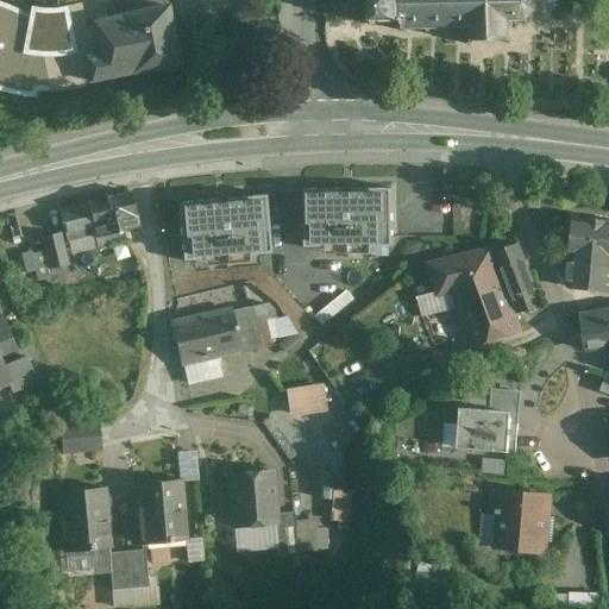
[(137,0),(140,13),(121,17),(121,18),(87,23),(81,5),(32,10),(0,2),(0,86),(31,94),(132,74),(133,74),(180,64),(168,7),(167,7),(164,0),(137,0)]
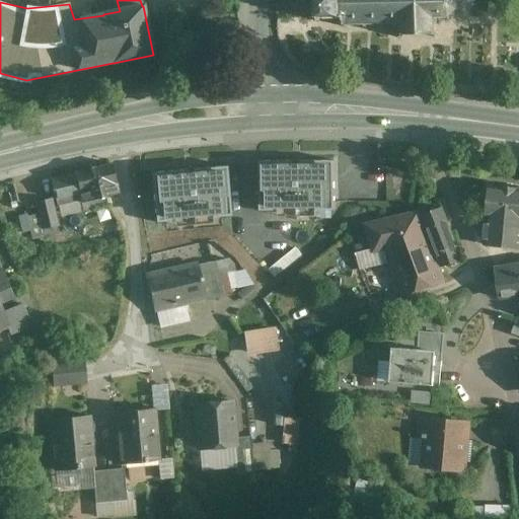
[(316,0),(317,5),(317,17),(313,17),(314,21),(317,21),(317,25),(321,25),(321,21),(343,20),(343,22),(340,22),(340,25),(344,25),(344,27),(345,27),(346,30),(349,30),(349,26),(364,26),(364,30),(368,30),(368,26),(383,26),(383,29),(387,29),(386,25),(403,25),(403,35),(399,41),(401,43),(405,38),(432,38),(437,43),(439,41),(434,35),(434,19),(446,19),(448,24),(451,23),(449,18),(456,11),(461,13),(462,10),(458,8),(457,0),(316,0)]
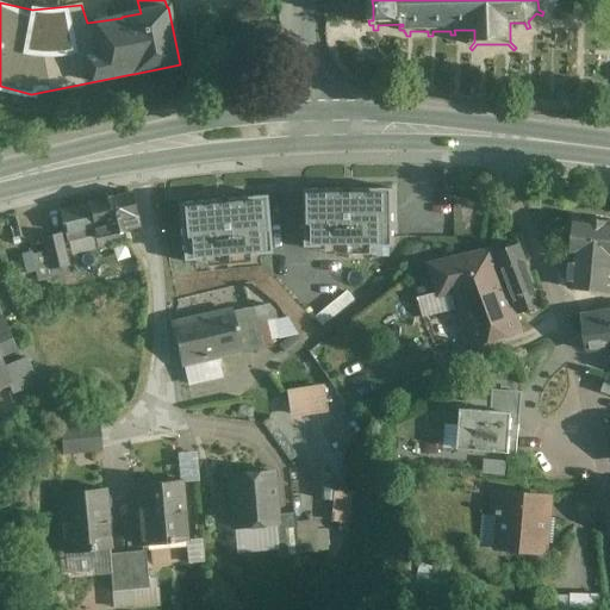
[(344,190),(304,191),(305,249),(327,249),(327,243),(371,243),(372,248),(393,248),(392,190),(352,190),(352,197),(344,197),(344,190)]
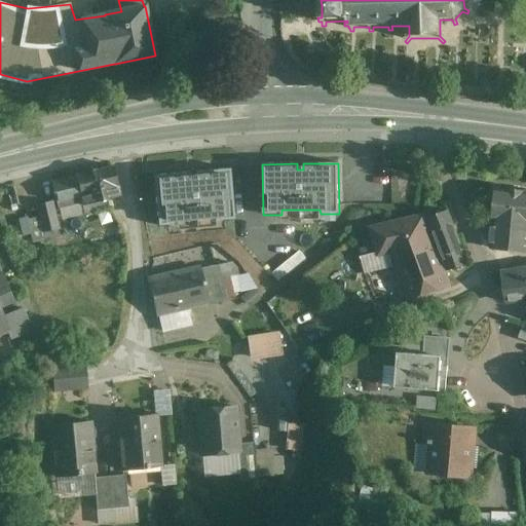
[(114,166),(76,176),(81,198),(83,205),(107,200),(121,196),(114,166)]
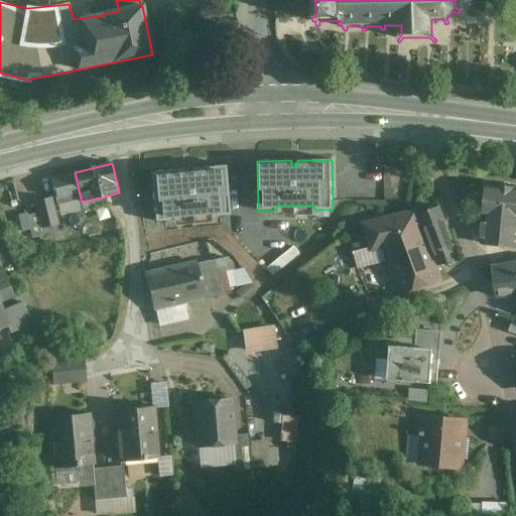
[(191,174),(185,174),(185,169),(151,172),(155,222),(173,221),(173,217),(211,213),(212,217),(230,215),(226,165),(191,169),(191,174)]
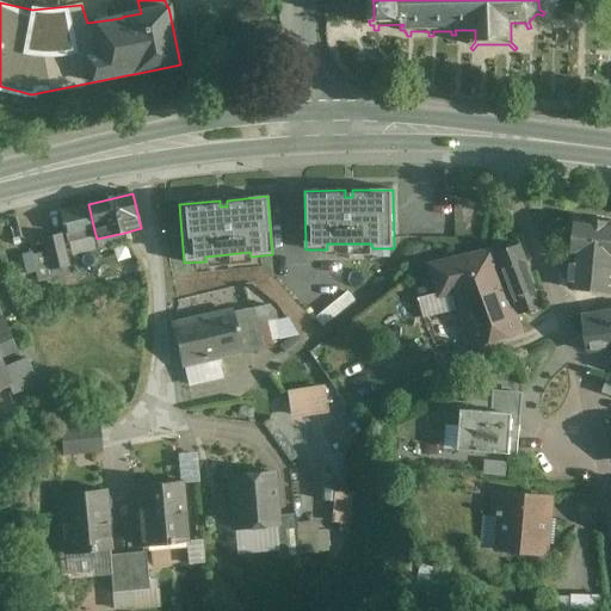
[(88,205),(61,211),(67,238),(94,230),(88,205)]
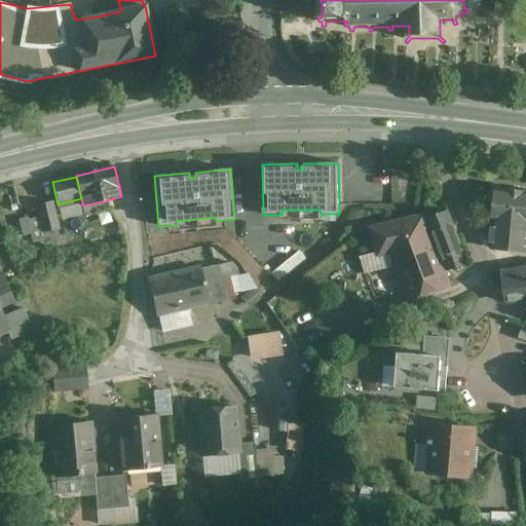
[(525,191),(495,188),(492,221),(493,221),(490,249),(525,252),(525,191)]
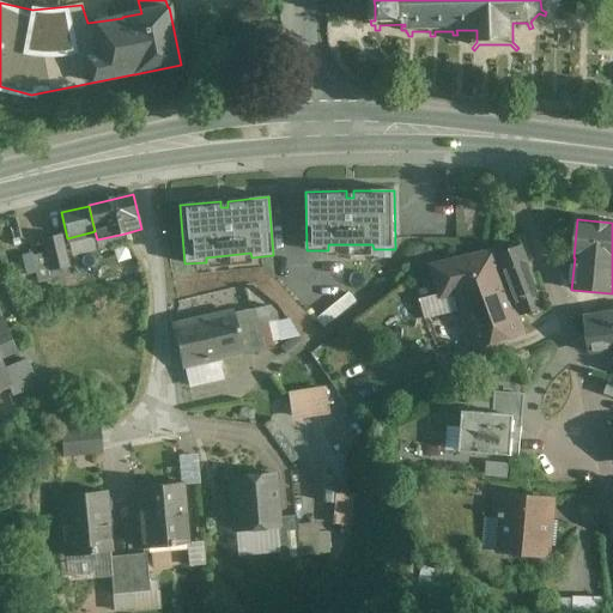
[(125,234),(97,240),(99,249),(127,243),(125,234)]
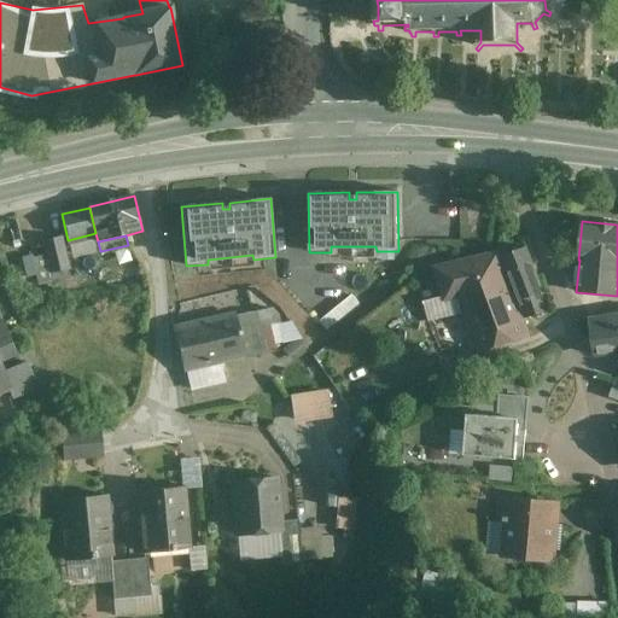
[(69,270),(60,238),(44,242),(52,274),(69,270)]
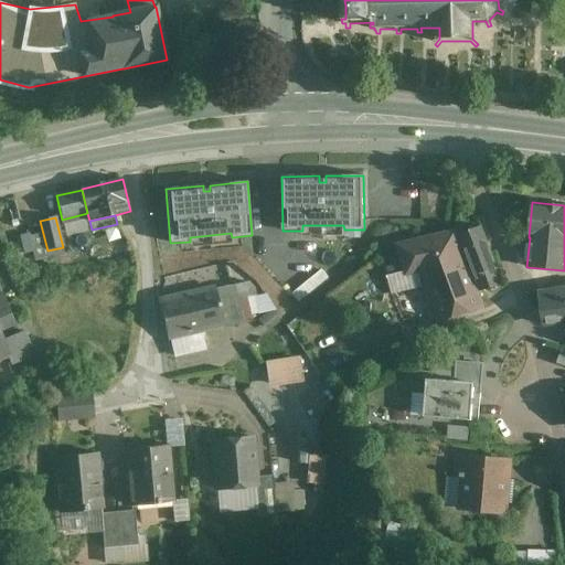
[(503,285),(480,228),(459,234),(481,291),(503,285)]
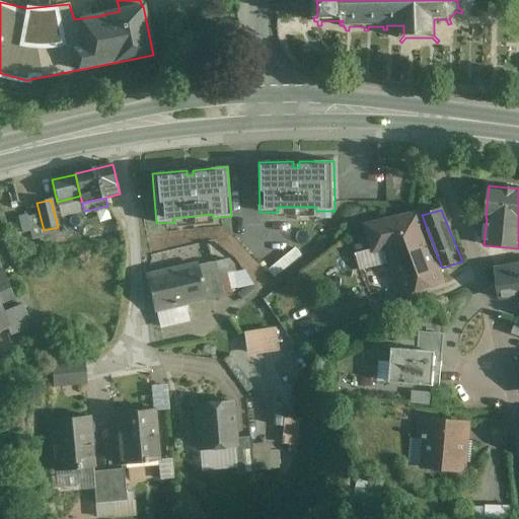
[(421,215),(368,227),(381,268),(392,265),(401,295),(442,283),(437,270),(440,269),(421,215)]
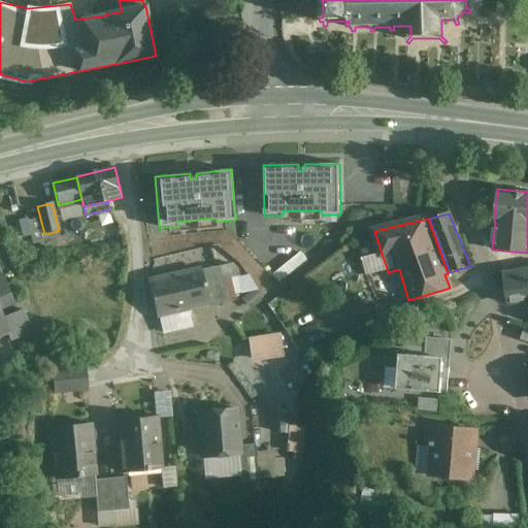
[(217,266),(200,270),(207,304),(206,305),(206,308),(225,304),(219,279),(217,266)]
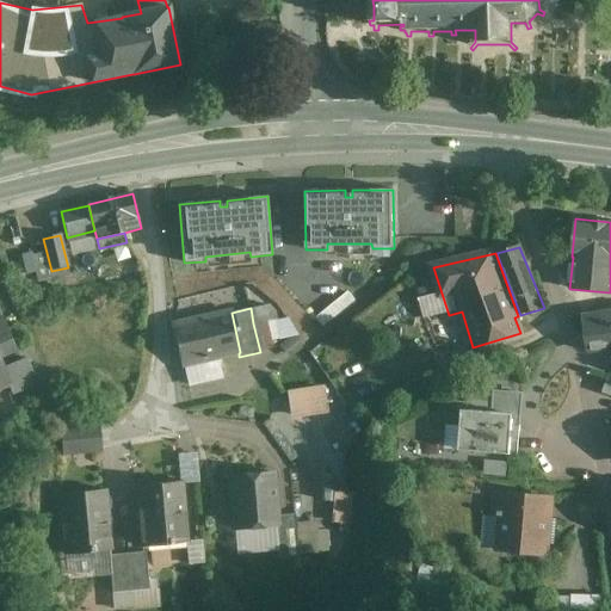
[(610,310),(581,316),(587,352),(605,349),(606,356),(610,355),(610,310)]
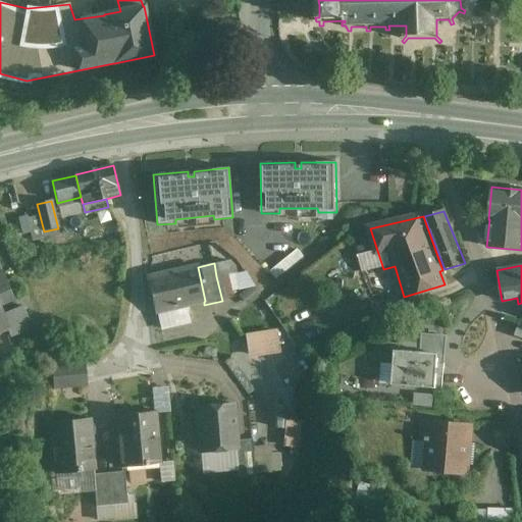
[(197,266),(148,277),(156,312),(204,302),(205,301),(198,267),(197,266)]
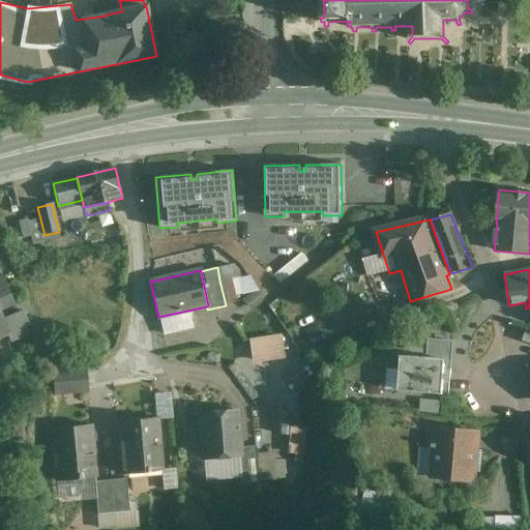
[(0,335),(7,333),(8,335),(8,334),(11,341),(31,332),(22,311),(18,313),(2,275),(0,276),(0,335)]
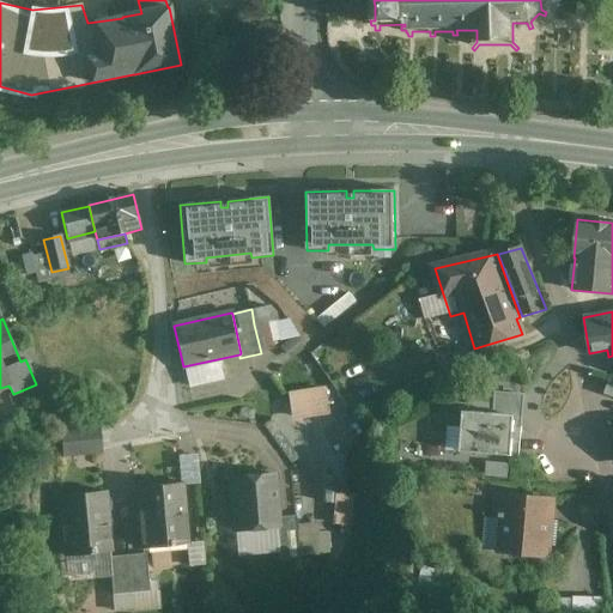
[(268,322),(254,325),(261,353),(274,350),(268,322)]
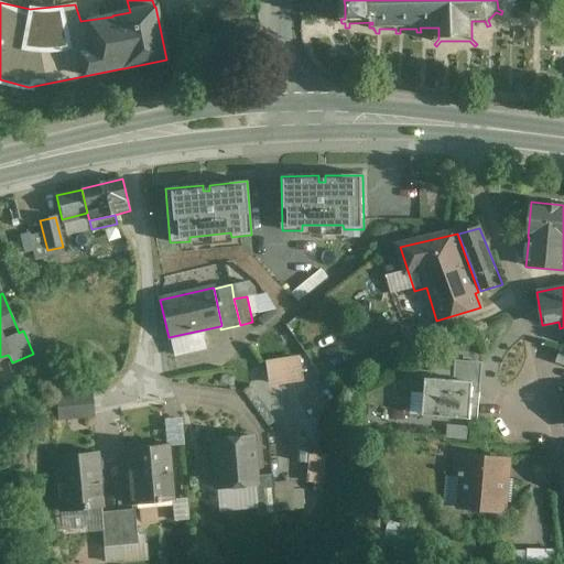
[(375,334),(333,351),(344,375),(384,357),(375,334)]
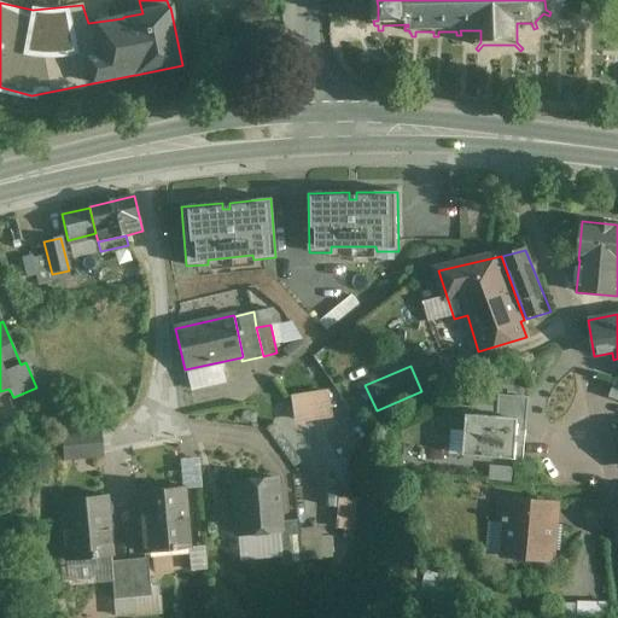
[(292,391),(293,419),(332,417),(331,390),(292,391)]
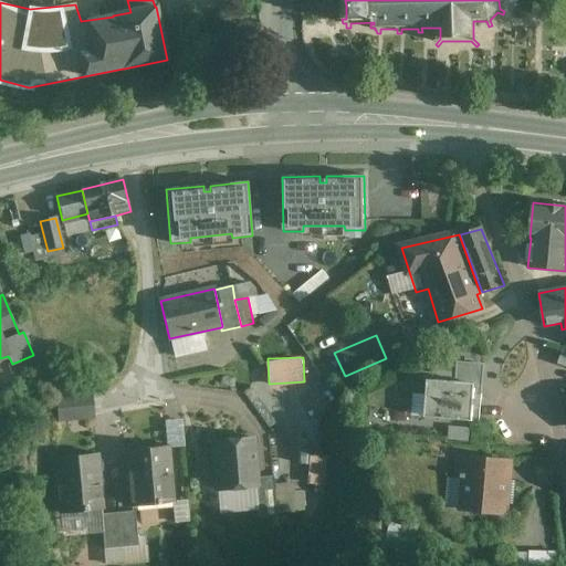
[(483,418),(485,379),(431,377),(430,392),(416,391),(415,416),(483,418)]
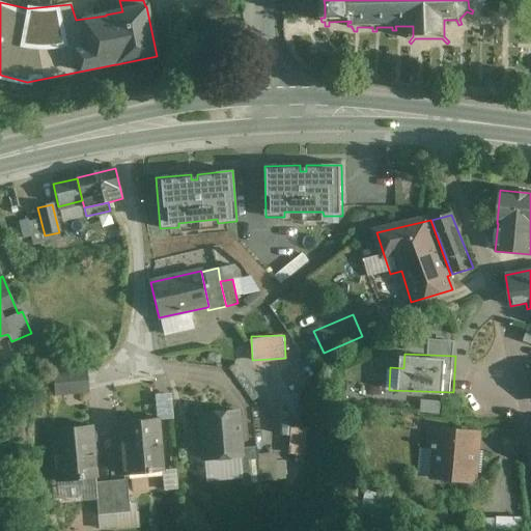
[(86,367),(53,370),(55,397),(89,394),(86,367)]
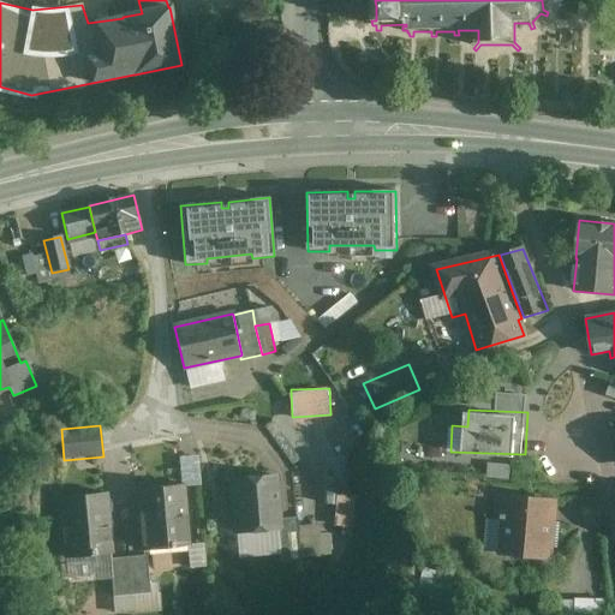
[(199,454),(183,455),(184,467),(191,466),(192,483),(201,483),(199,454)]
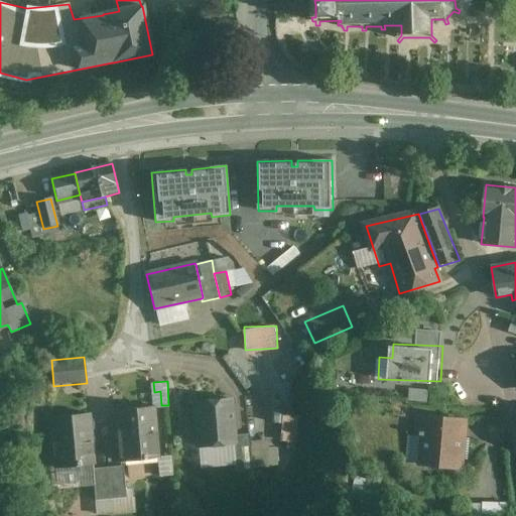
[(231,400),(195,403),(199,447),(234,444),(235,443),(235,436),(231,400)]
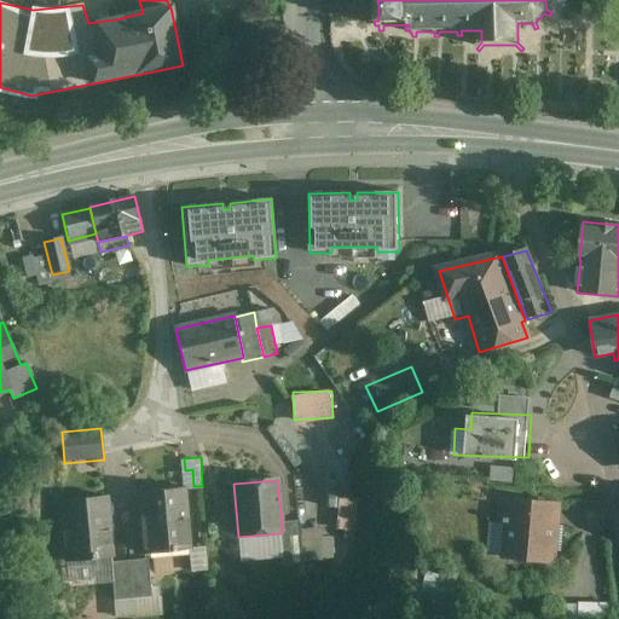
[(185,489),(139,493),(145,554),(191,550),(185,489)]
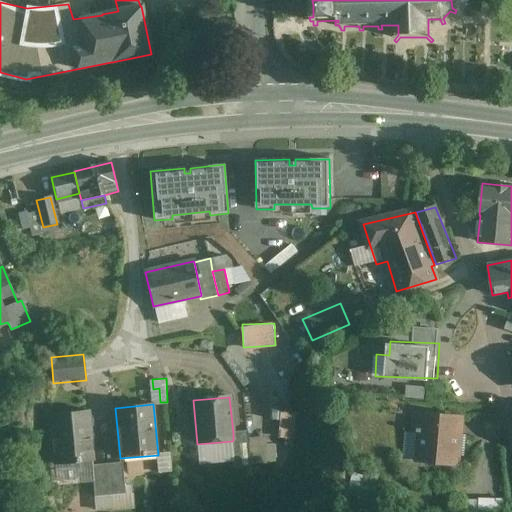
[(88,411),(50,415),(55,465),(93,461),(88,411)]
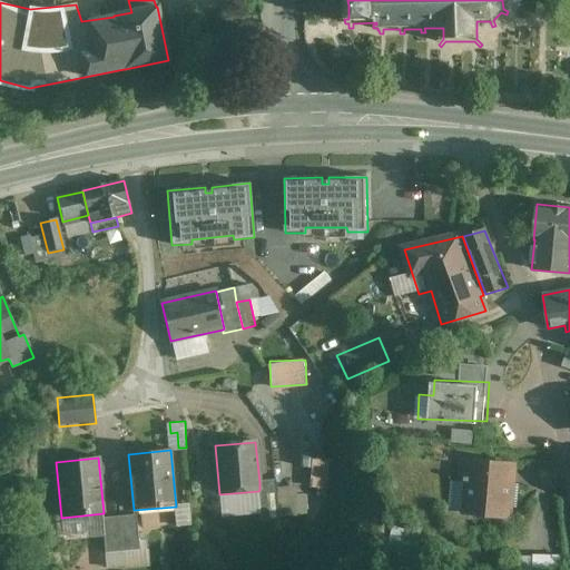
[(312,487),(327,488),(328,459),(314,458),(312,487)]
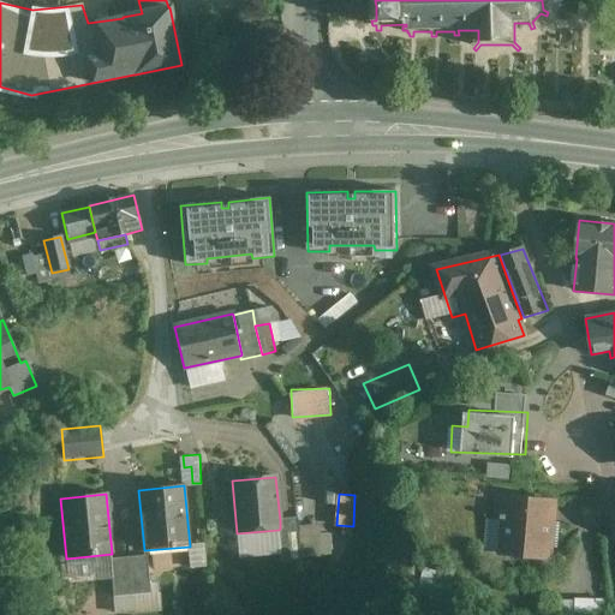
[(553,505),(496,500),(494,520),(505,521),(502,551),(548,555),(550,539),(557,541),(559,524),(551,524),(553,505)]
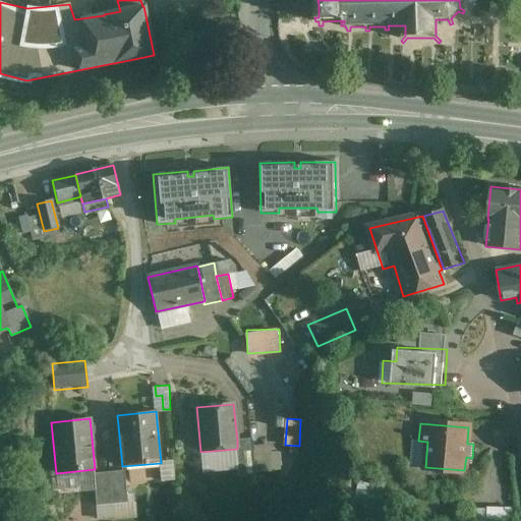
[(252,439),(237,441),(237,448),(236,449),(238,477),(256,475),(252,439)]
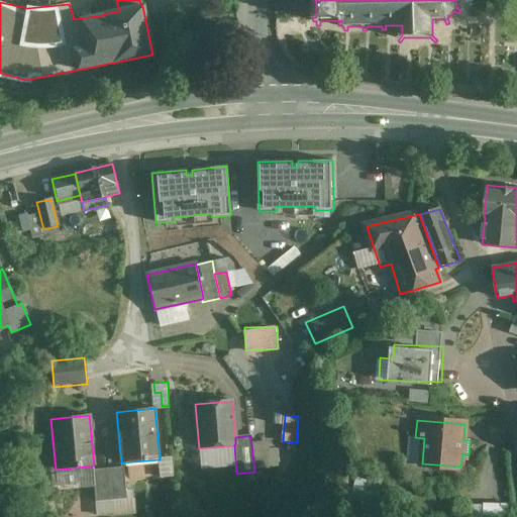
[(123,468),(109,469),(112,501),(126,500),(125,492),(123,468)]
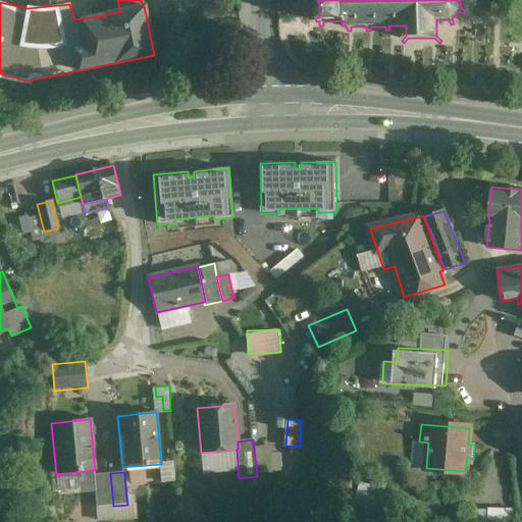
[(110,473),(96,474),(99,507),(113,506),(110,473)]
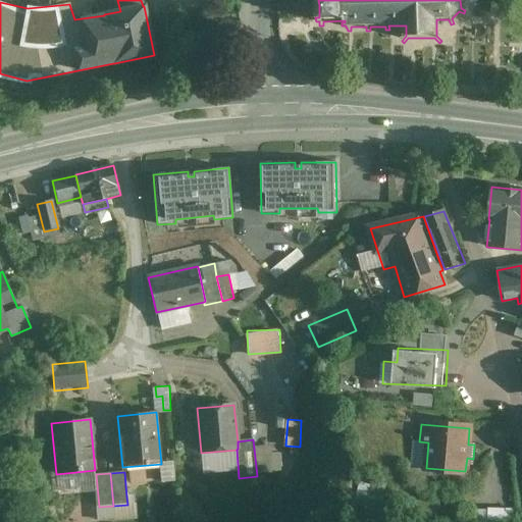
[(127,505),(113,506),(114,519),(114,521),(138,519),(137,504),(135,504),(134,496),(126,497),(127,505)]
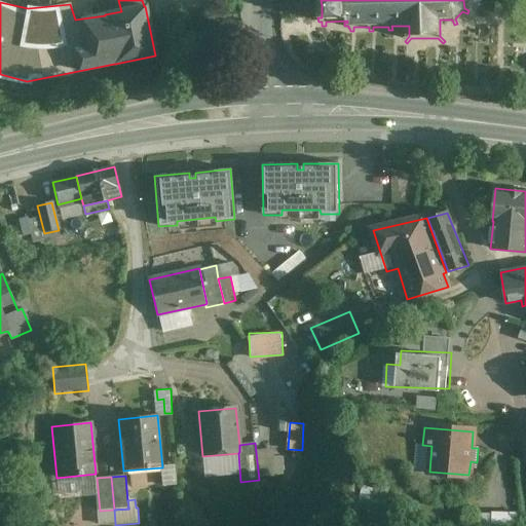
[(114,510),(100,511),(101,525),(115,523),(114,510)]
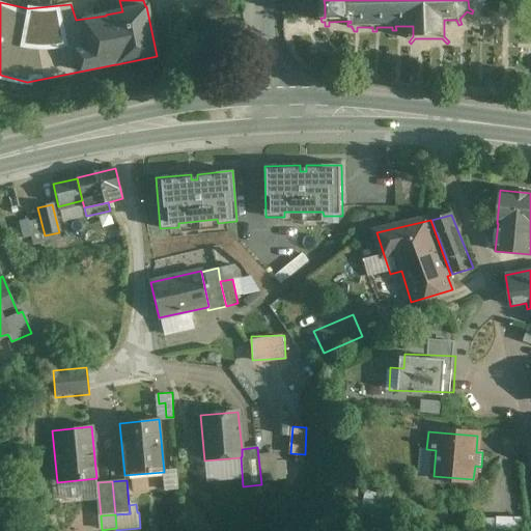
[(520,530),(521,519),(497,519),(497,530),(520,530)]
